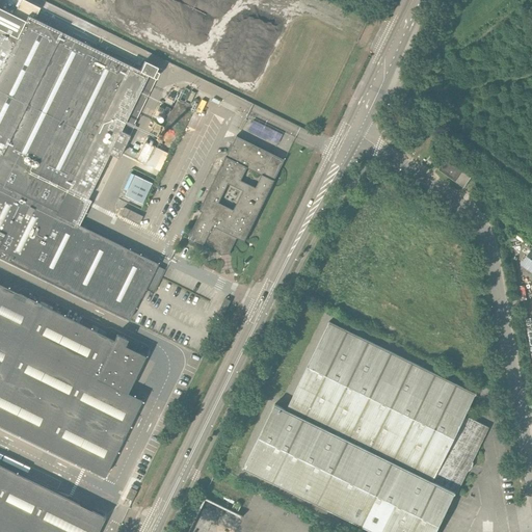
[(164,270),(156,266),(156,264),(55,214),(61,204),(68,190),(86,198),(108,154),(117,159),(129,136),(120,131),(148,76),(155,80),(158,74),(155,72),(157,68),(148,63),(143,73),(61,33),(34,20),(40,9),(21,0),(20,0),(10,18),(0,12),(0,257),(128,320),(139,297),(143,289),(153,294),(160,278),(161,277),(164,270)]
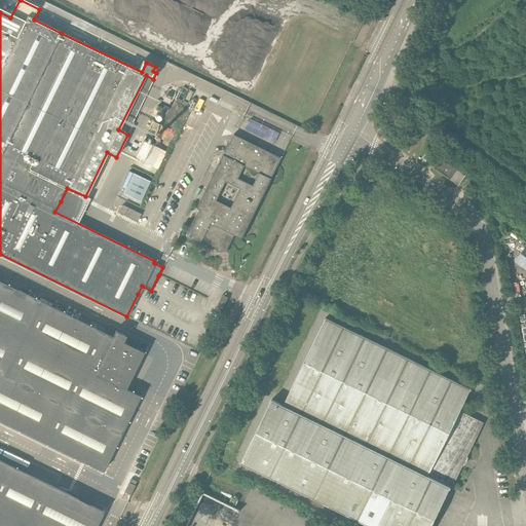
[(217,252),(227,250),(226,242),(230,234),(241,239),(282,158),(233,135),(196,209),(199,211),(186,237),(200,243),(201,241),(213,247),(214,243),(216,245),(217,252)]
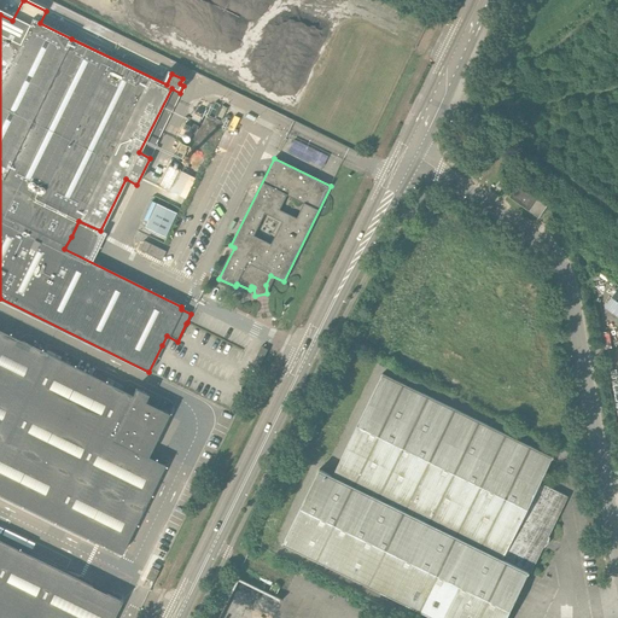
[(181,180),(180,180),(184,173),(179,172),(165,165),(157,184),(175,192),(181,180)]
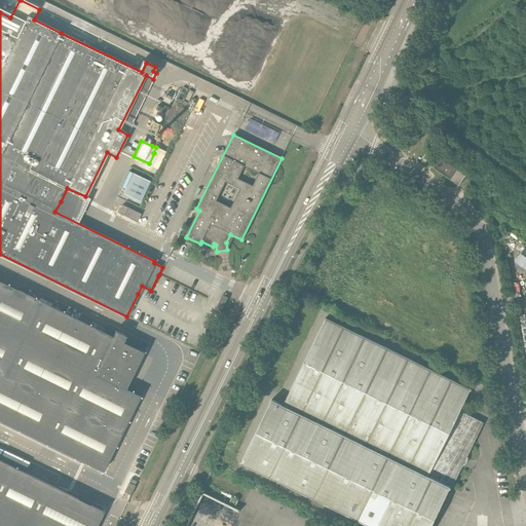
[(457,170),(441,157),(433,168),(450,180),(457,170)]
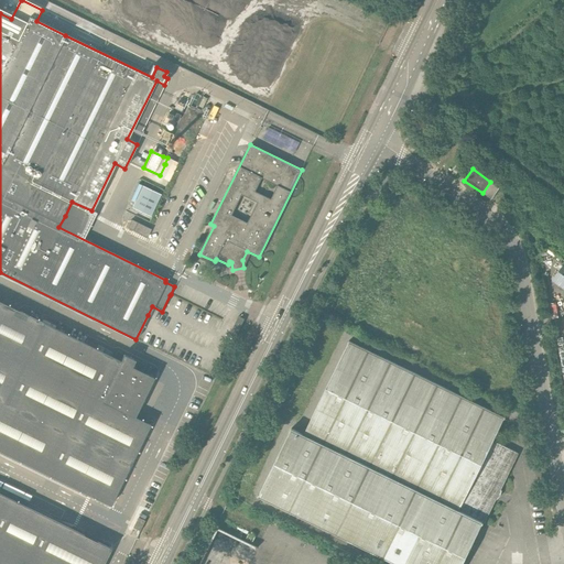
[(161,194),(142,185),(132,207),(151,216),(161,194)]
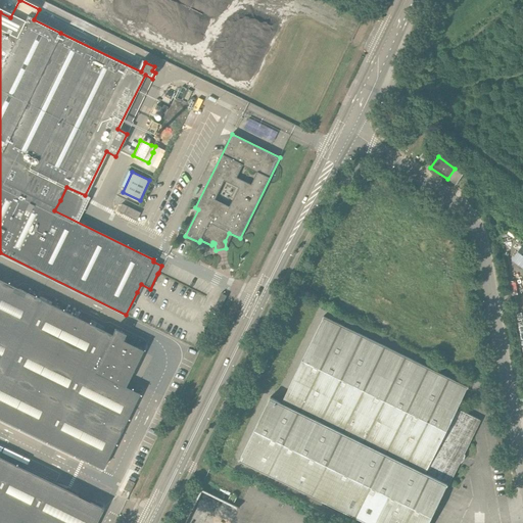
[(128,207),(124,215),(136,221),(140,214),(128,207)]
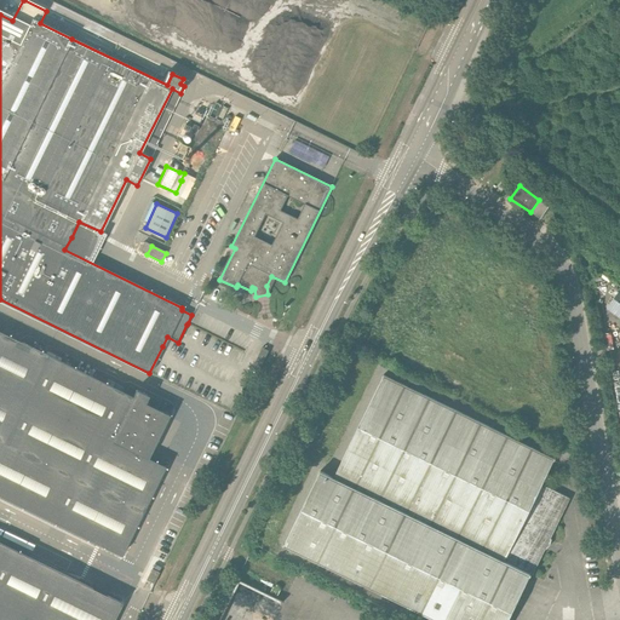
[(0,619),(112,619),(121,603),(0,544),(0,497),(121,556),(165,466),(147,458),(168,415),(155,408),(159,401),(128,386),(125,394),(0,332),(0,619)]
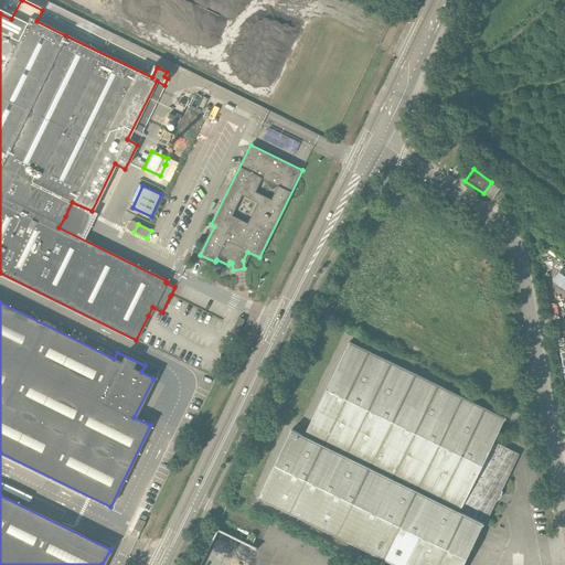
[(235,340),(241,328),(245,320),(238,317),(235,326),(230,337),(235,340)]
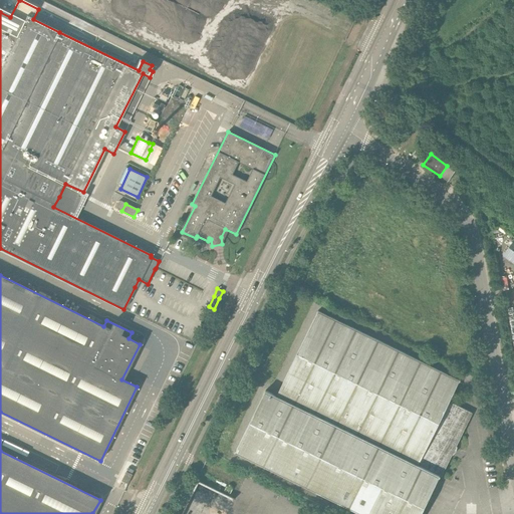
[(460,380),(459,380),(318,311),(276,397),(265,392),(235,453),(360,513),(421,513),(440,476),(442,477),(473,414),(449,403),(460,380)]
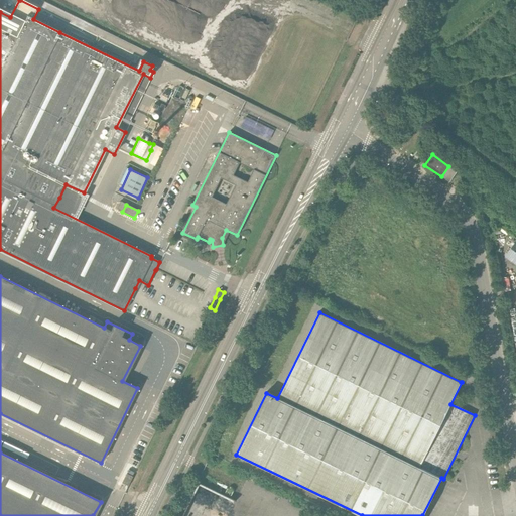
[(128,486),(133,477),(127,474),(122,483),(123,484),(126,485),(128,486)]
